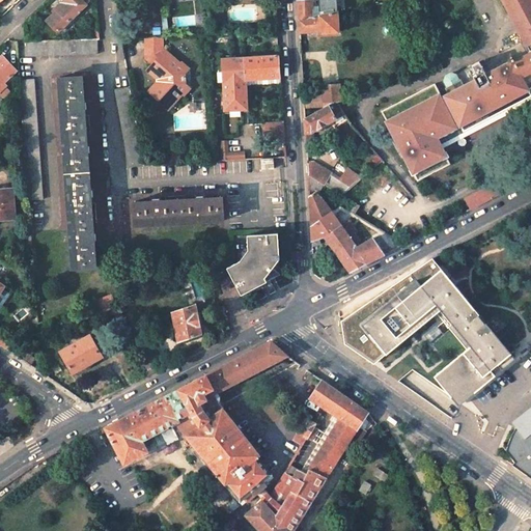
[(63,0),(55,8),(53,10),(55,12),(47,21),(56,31),(59,31),(68,22),(87,4),(86,4),(82,0),(63,0)]
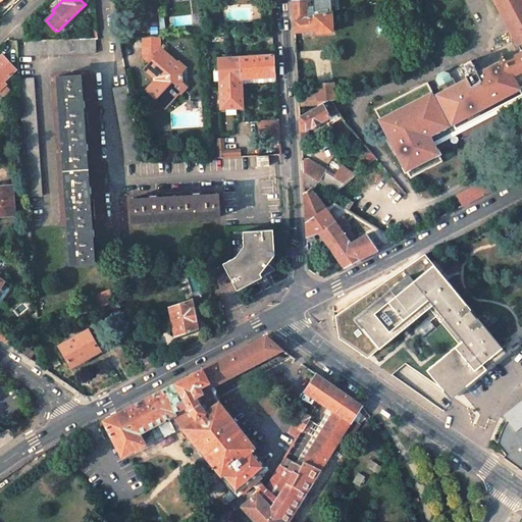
[(331,11),(330,0),(313,0),(314,6),(307,7),(307,1),(293,3),(294,18),(331,11)]
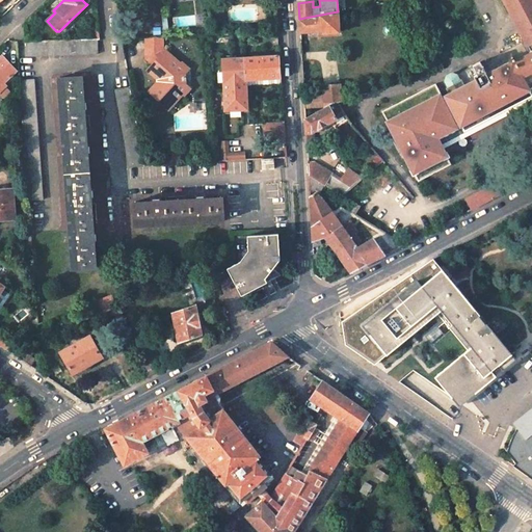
[(435,84),(381,112),(419,182),(451,164),(441,144),(531,96),(531,94),(530,89),(531,88),(531,0),(503,0),(525,41),(506,50),(507,52),(502,54),(507,63),(503,65),(498,55),(481,63),(480,61),(473,65),(474,65),(456,75),(452,74),(447,76),(445,81),(448,87),(447,87),(450,94),(446,96),(435,84)]
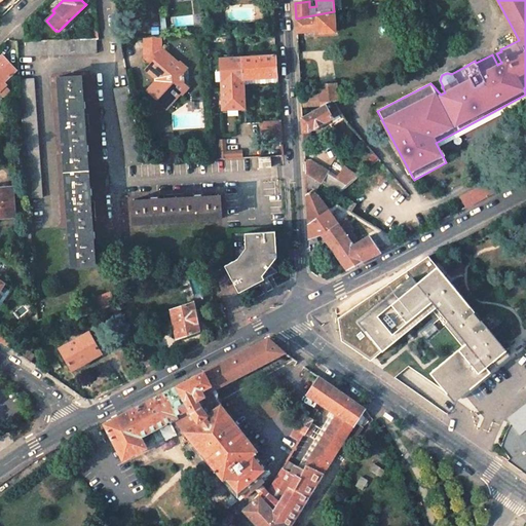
[(334,11),(296,19),(297,32),(316,31),(316,33),(336,32),(334,11)]
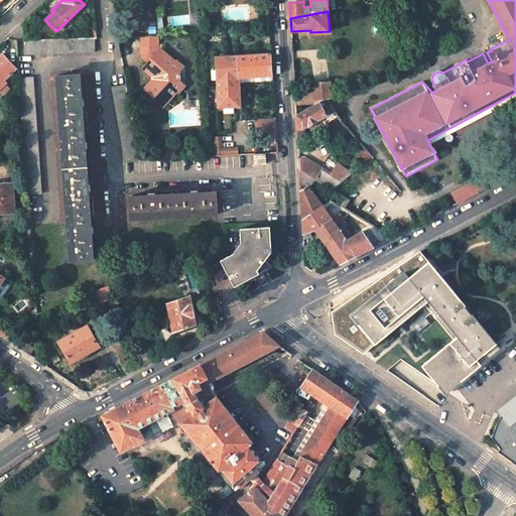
[(97,37),(96,27),(91,27),(91,30),(88,30),(88,38),(94,37),(97,37)]
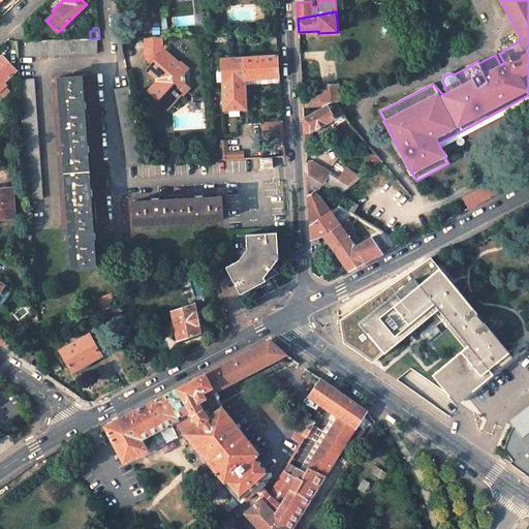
[(184,94),(189,88),(184,84),(184,79),(179,79),(179,71),(184,71),(187,67),(181,62),(180,63),(164,49),(163,36),(145,37),(146,58),(153,63),(147,70),(156,79),(156,81),(149,91),(167,107),(182,93),(184,94)]
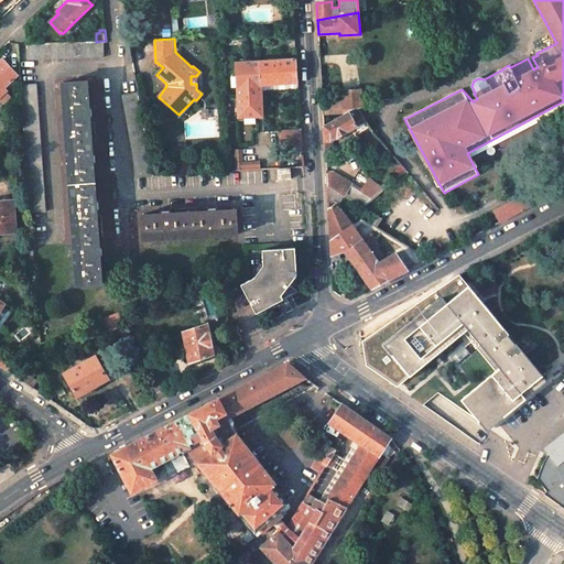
[(26,44),(26,61),(104,57),(102,41),(96,42),(26,44)]
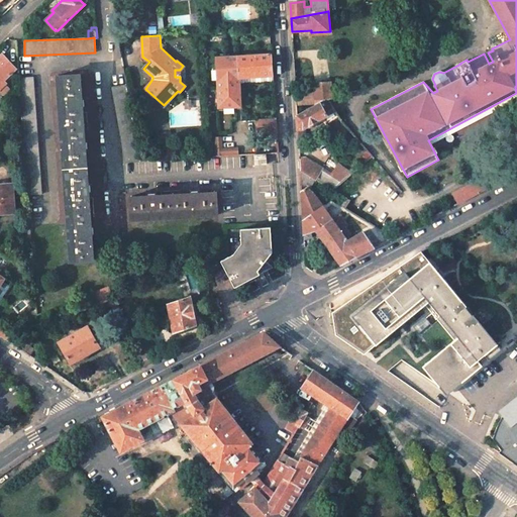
[(2,54),(0,56),(0,88),(6,83),(4,80),(16,69),(2,54)]
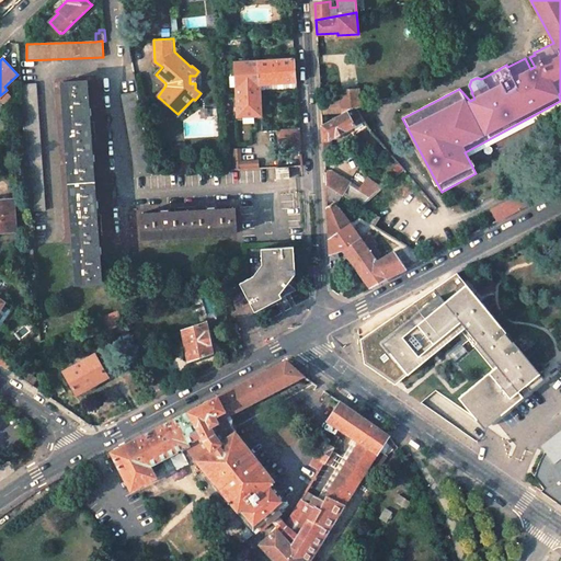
[(295,59),(235,63),(235,76),(236,86),(238,114),(262,113),(260,84),(297,82),(295,59)]
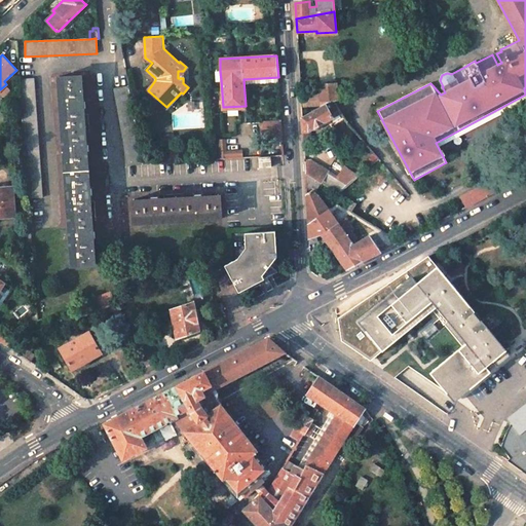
[(66,172),(88,170),(86,141),(85,121),(82,88),(81,75),(59,77),(66,172)]
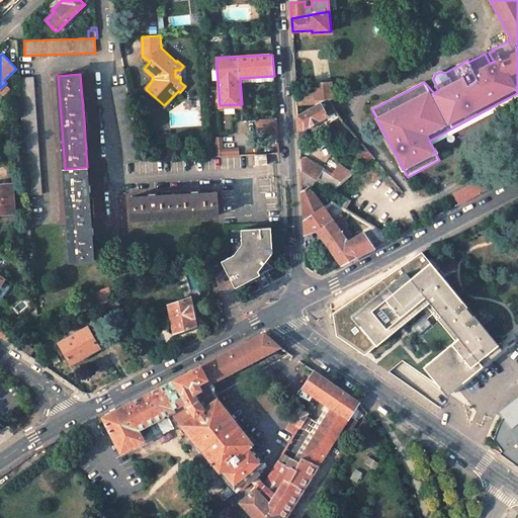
[(24,150),(27,194),(42,194),(34,77),(19,78),(21,115),(24,150)]
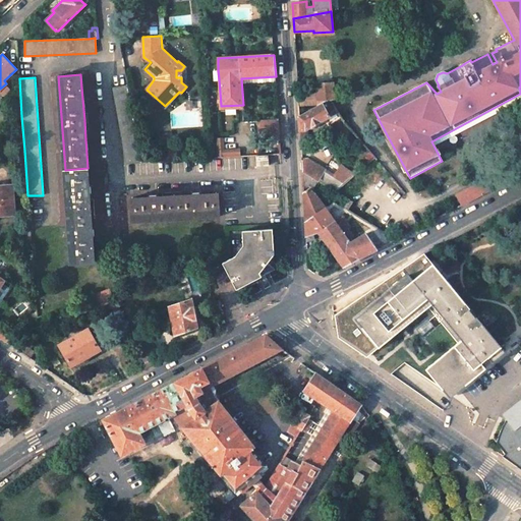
[(334,82),(316,84),(317,93),(317,105),(317,106),(323,104),(327,101),(330,100),(334,99),(334,82)]
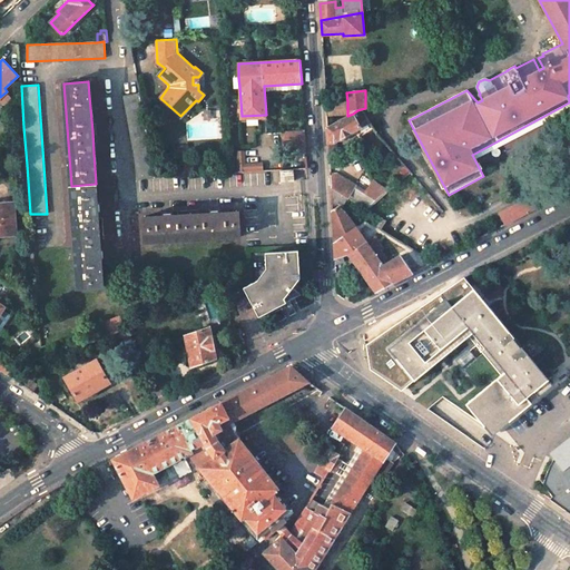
[(124,96),(138,178),(155,177),(139,95),(139,94),(124,96)]
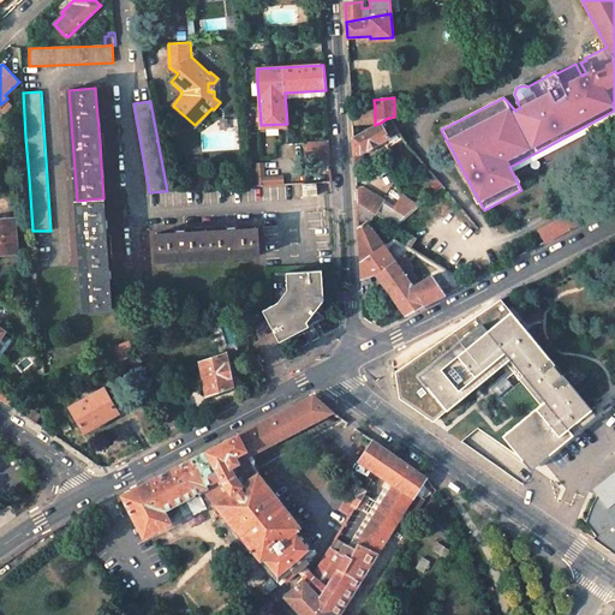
[(375,124),(375,109),(351,111),(352,125),(375,124)]
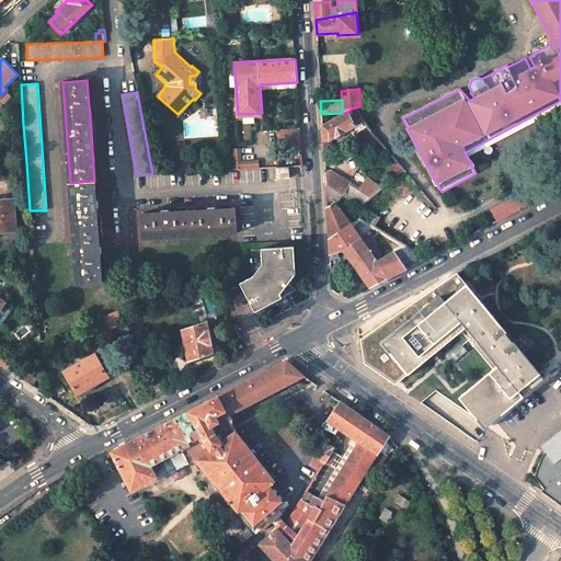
[(359,106),(355,107),(368,126),(370,129),(376,126),(374,122),(377,119),(367,104),(359,106)]
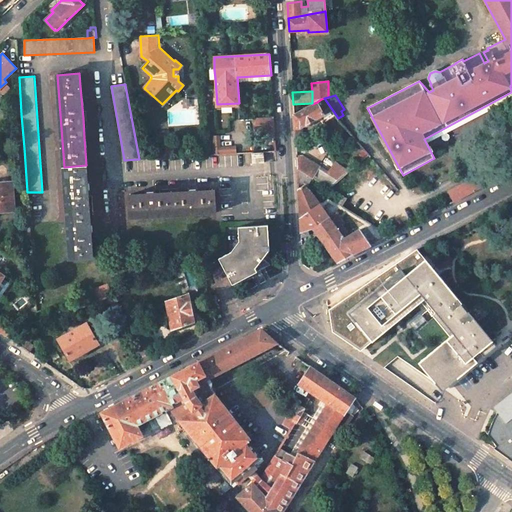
[(312,104),(294,114),(294,127),(300,127),(323,114),(324,114),(327,120),(336,115),(324,98),(321,99),(317,102),(312,104)]
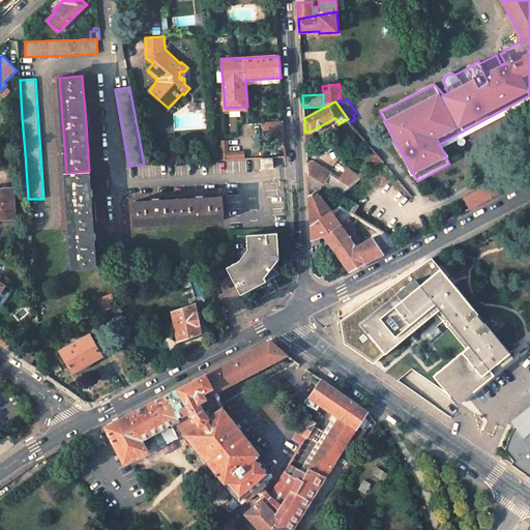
[(247,107),(225,108),(225,115),(248,114),(247,107)]
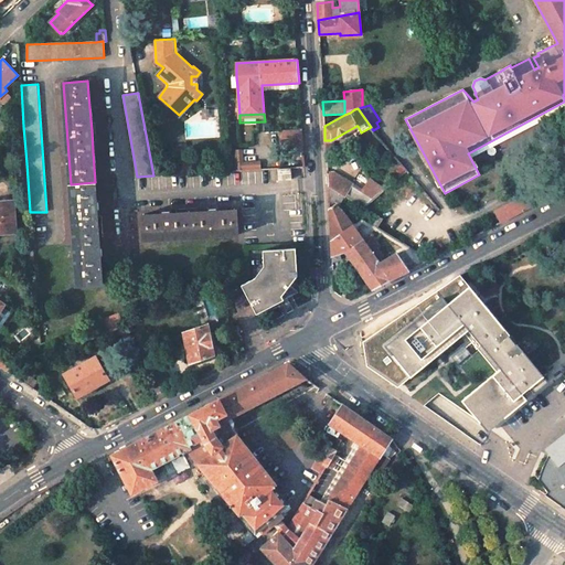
[(301,129),(283,130),(283,146),(288,146),(287,139),(302,138),(301,129)]
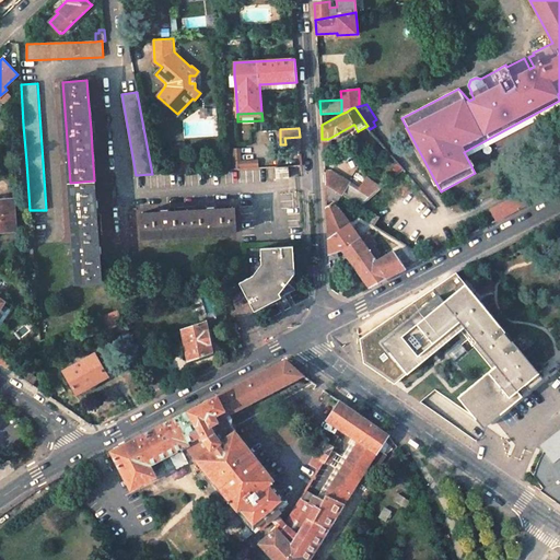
[(258,168),(258,159),(242,160),(241,149),(232,149),(233,170),(258,168)]
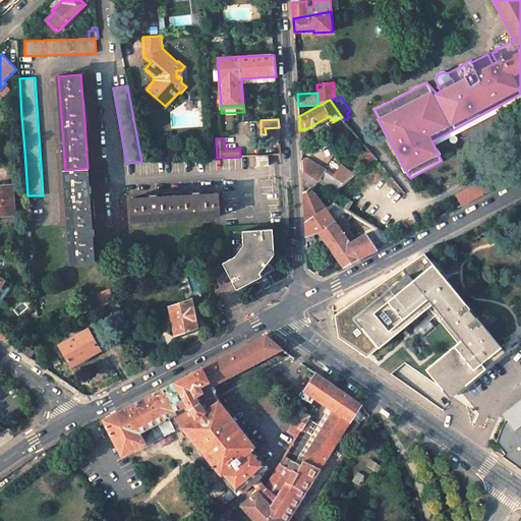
[(257,166),(269,165),(268,155),(256,156),(257,166)]
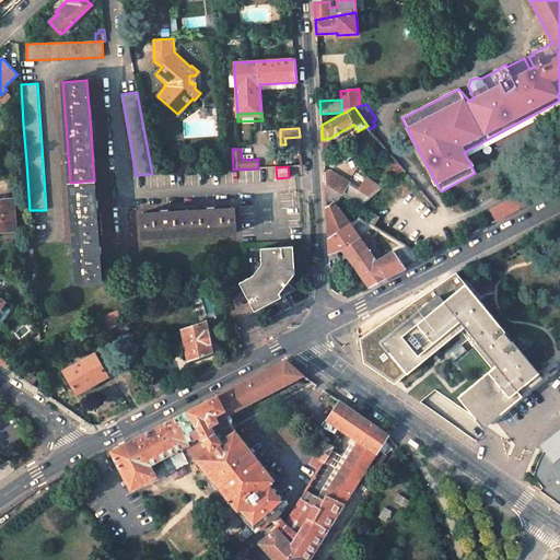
[(327,173),(324,171),(325,184),(341,194),(361,206),(372,197),(371,197),(331,171),(329,171),(327,173)]
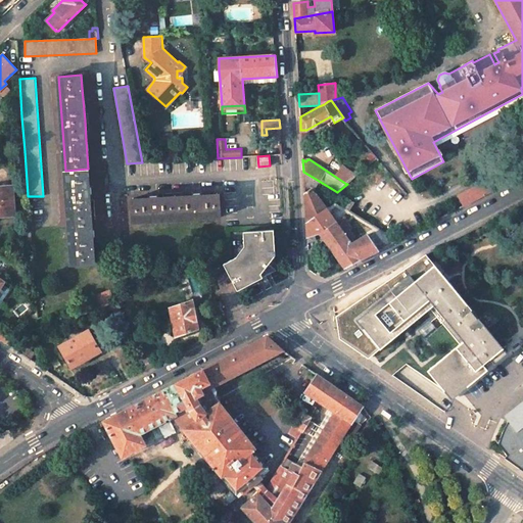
[(65,171),(72,265),(95,263),(93,238),(92,219),(90,192),(88,169),(65,171)]
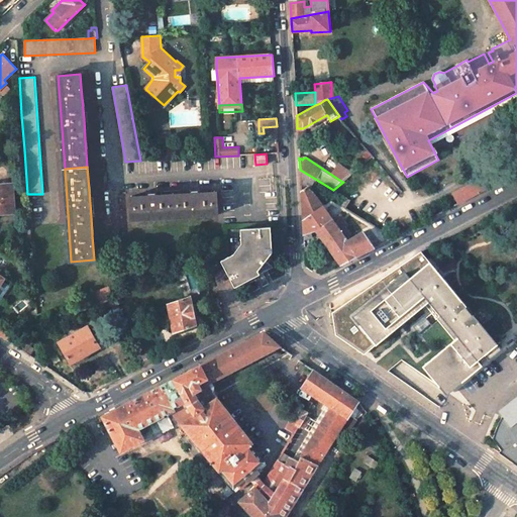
[(480,180),(452,194),(458,204),(485,190),(480,180)]
